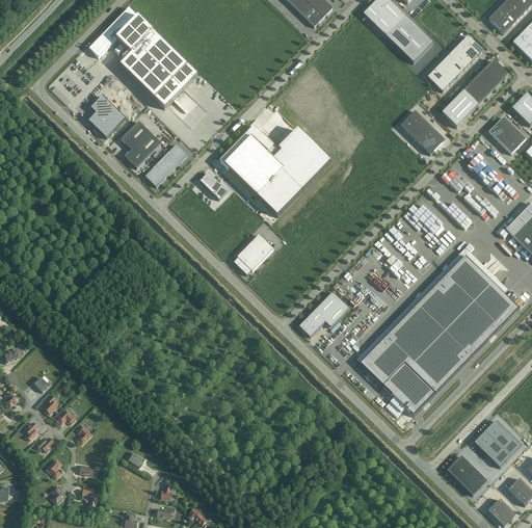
[(310,1),(309,0),(303,0),(296,7),(300,10),(310,1)]
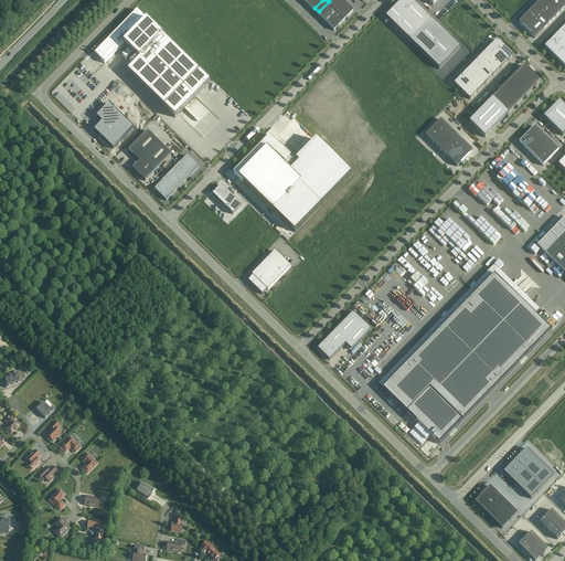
[(337,10),(339,12),(349,2),(347,0),(342,0),(334,8),(337,10)]
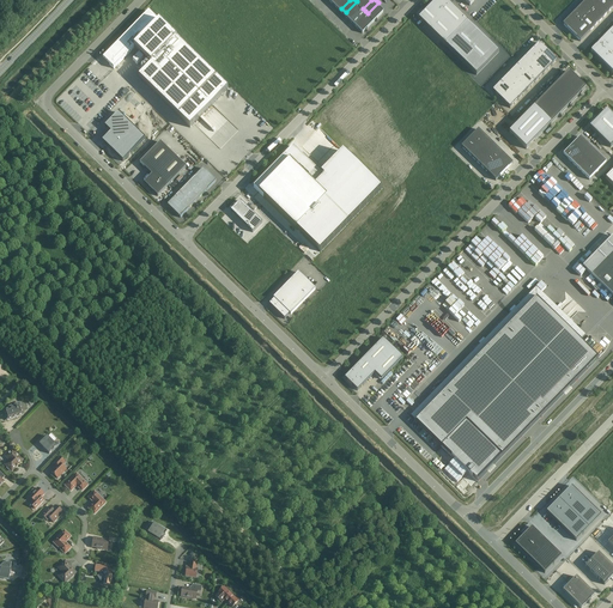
[(438,11),(428,23),(477,71),(499,47),(450,0),(432,0),(430,2),(438,11)]
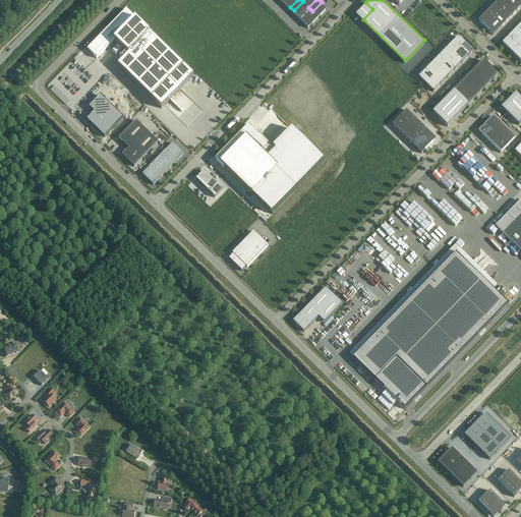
[(494,1),(502,8),(505,4),(501,0),(495,0),(494,1)]
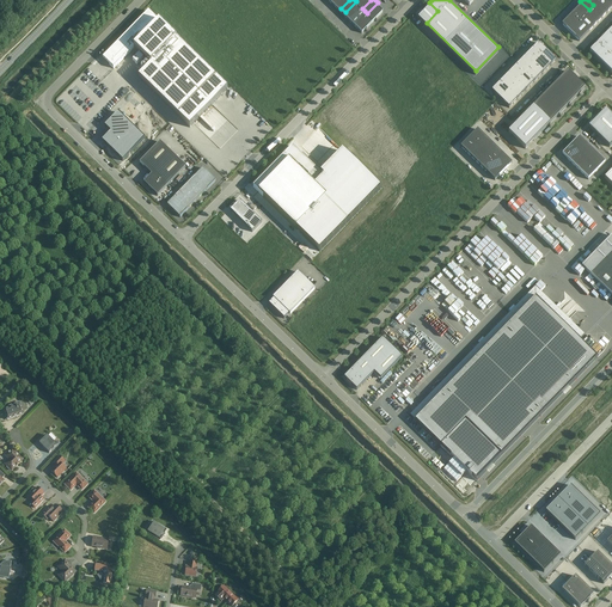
[(593,5),(601,13),(607,8),(598,0),(593,5)]
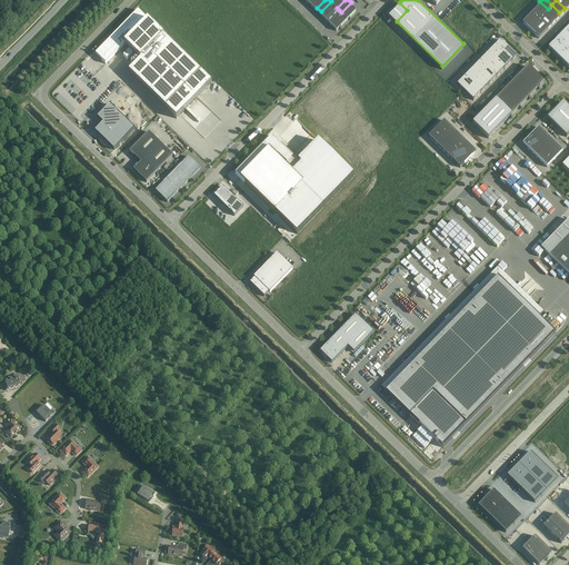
[(326,16),(335,6),(333,3),(331,1),(321,11),(326,16)]
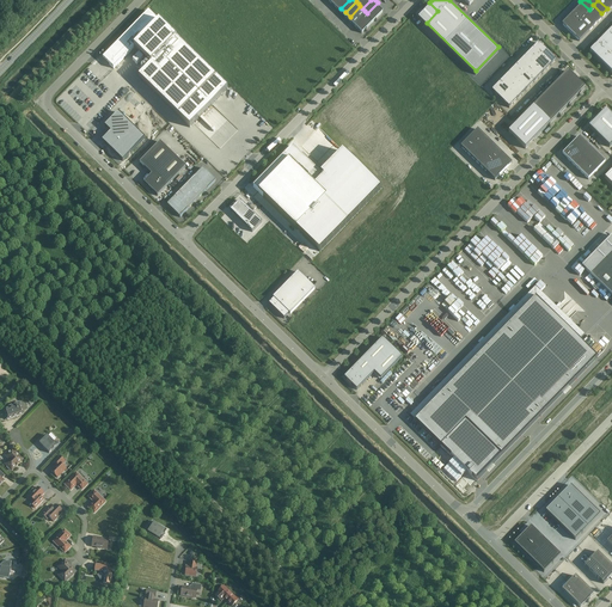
[(576,5),(585,13),(589,10),(580,1),(576,5)]
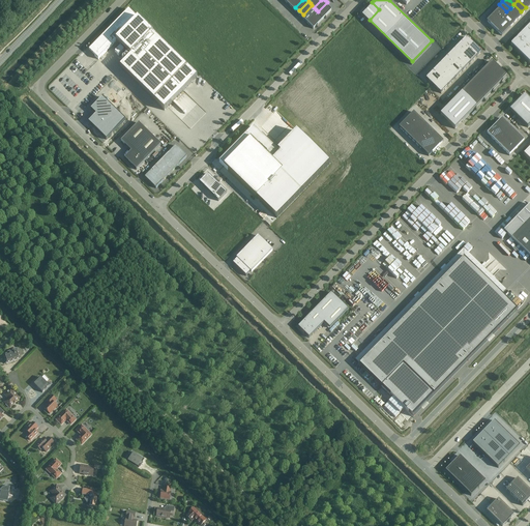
[(318,11),(322,16),(331,6),(327,2),(318,11)]
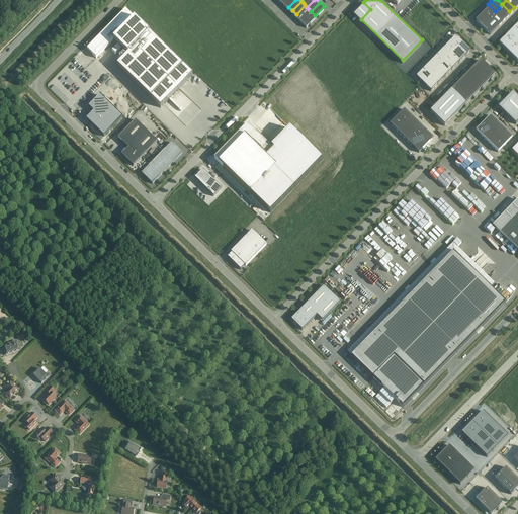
[(484,8),(492,15),(495,11),(488,4),(484,8)]
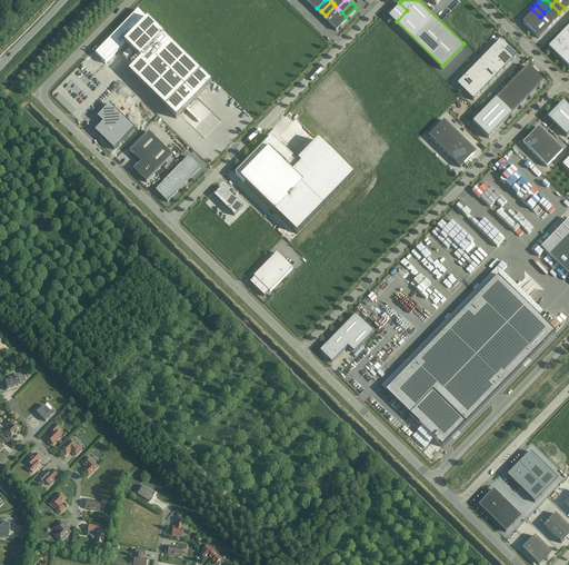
[(548,9),(556,17),(559,12),(551,5),(548,9)]
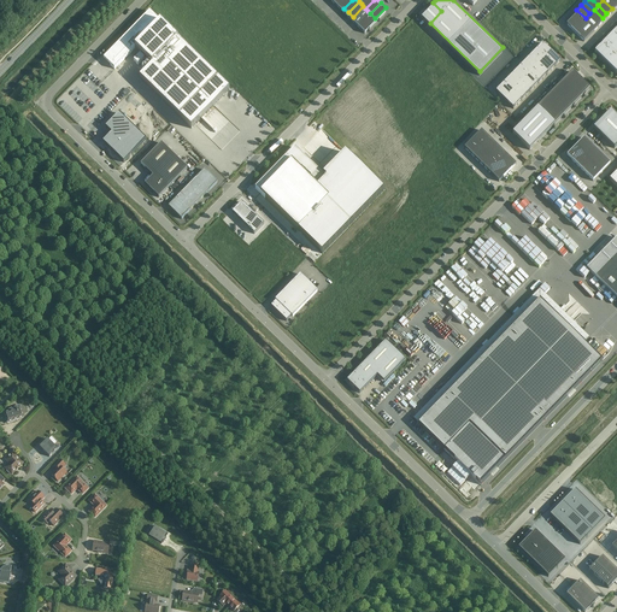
[(353,17),(358,22),(368,11),(365,9),(363,6),(353,17)]
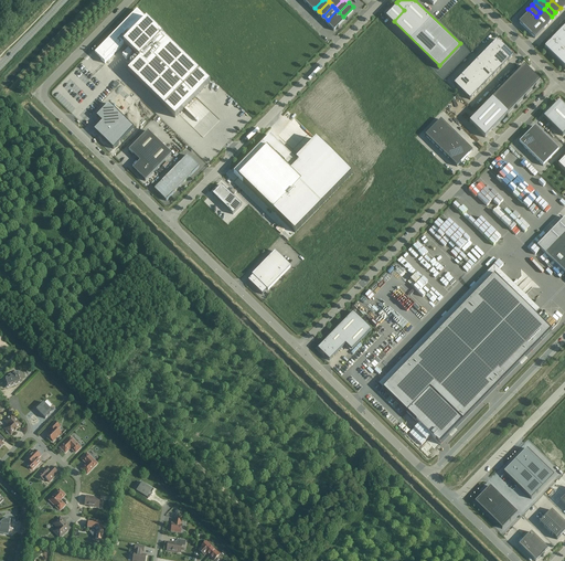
[(210,77),(137,7),(95,49),(105,59),(124,40),(139,55),(128,67),(176,114),(210,77)]
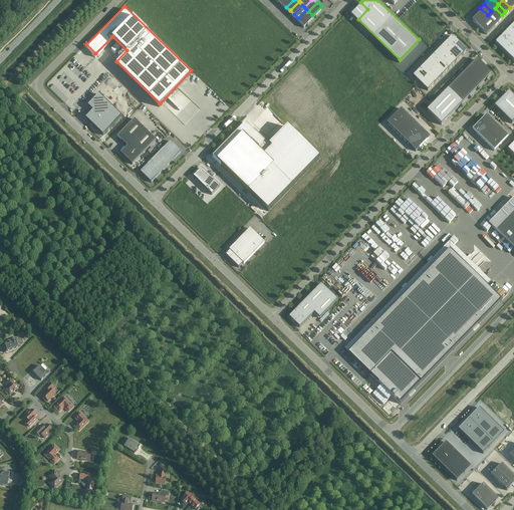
[(472,16),(479,23),(488,15),(480,8),(472,16)]
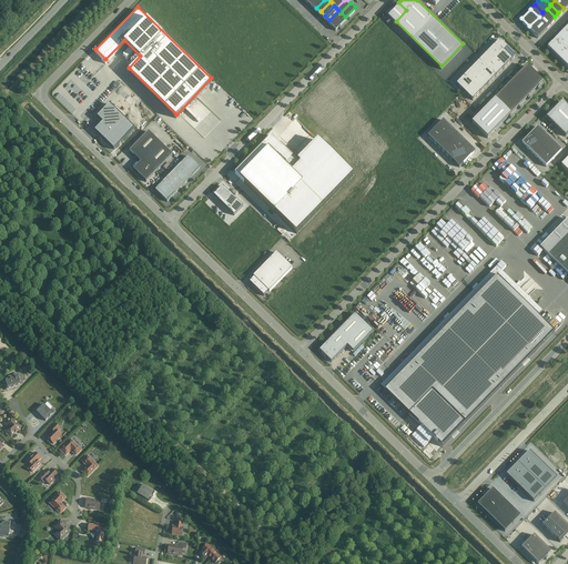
[(550,20),(555,17),(547,9),(543,12),(550,20)]
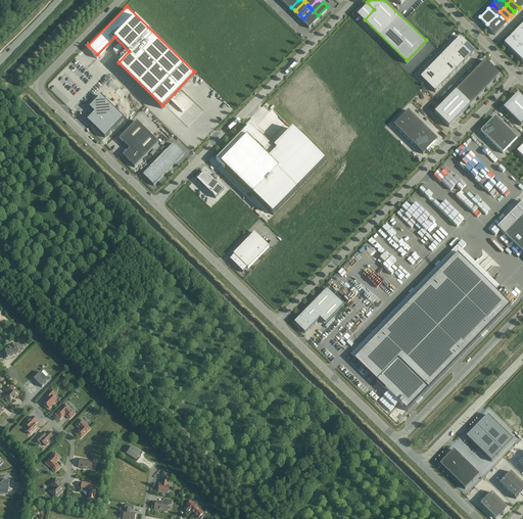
[(308,25),(318,15),(314,11),(312,9),(303,18),(308,25)]
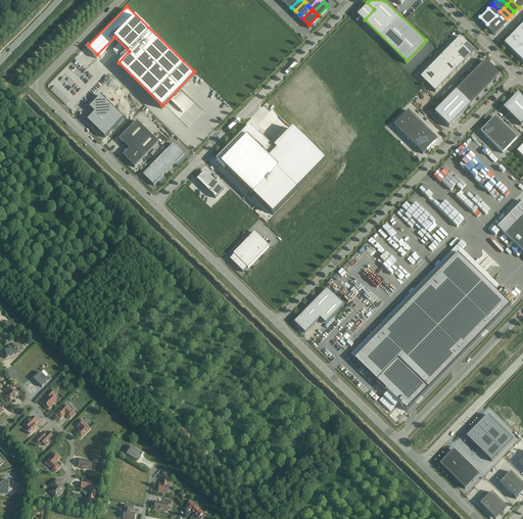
[(496,15),(504,22),(507,18),(500,11),(496,15)]
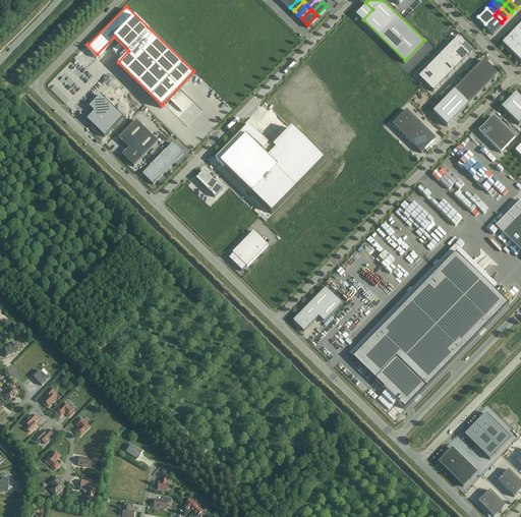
[(495,15),(485,23),(493,31),(502,22),(495,15)]
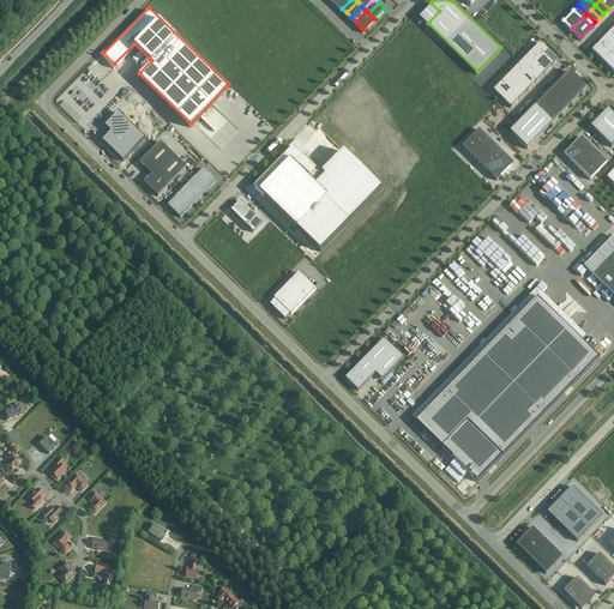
[(613,23),(599,40),(591,47),(613,68),(613,23)]
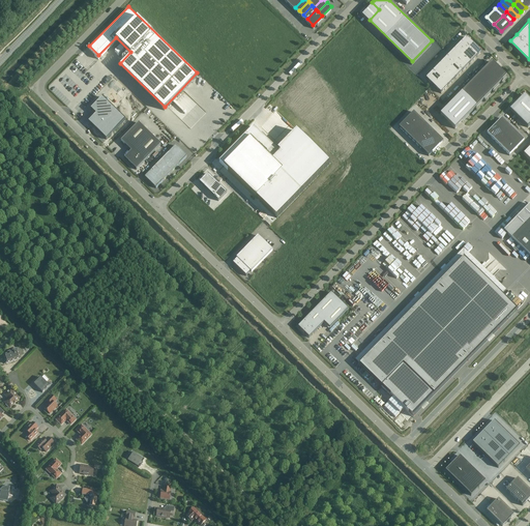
[(462,37),(469,45),(474,40),(466,33),(462,37)]
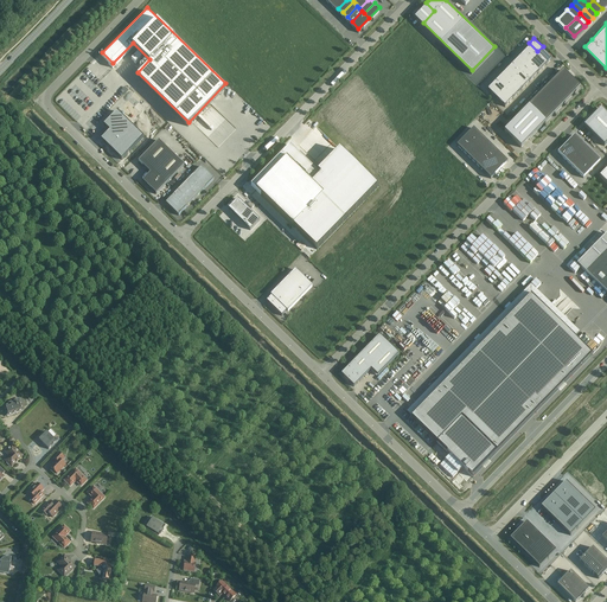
[(525,47),(534,56),(537,51),(529,43),(525,47)]
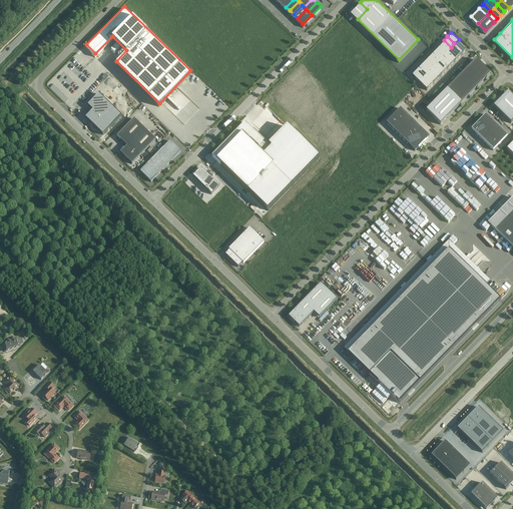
[(454,43),(462,51),(466,46),(459,39),(454,43)]
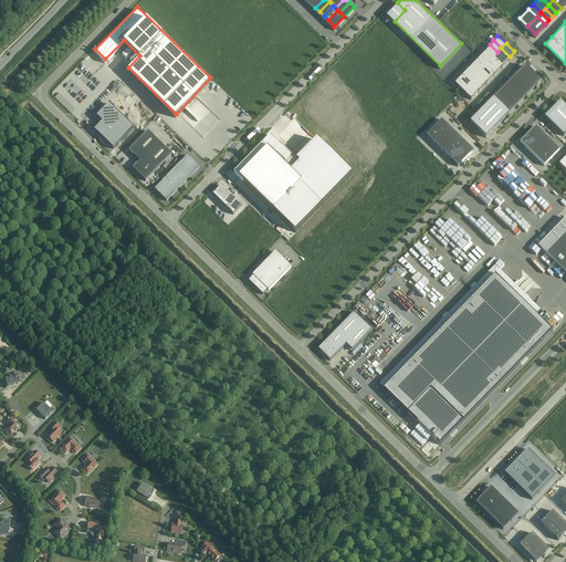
[(485,48),(493,56),(498,52),(490,44),(485,48)]
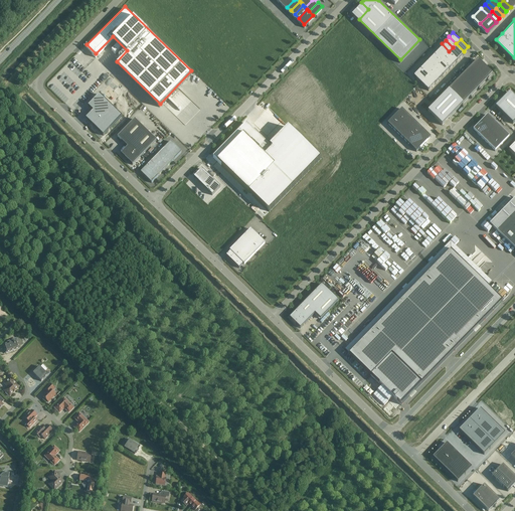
[(112,46),(115,50),(120,45),(117,41),(112,46)]
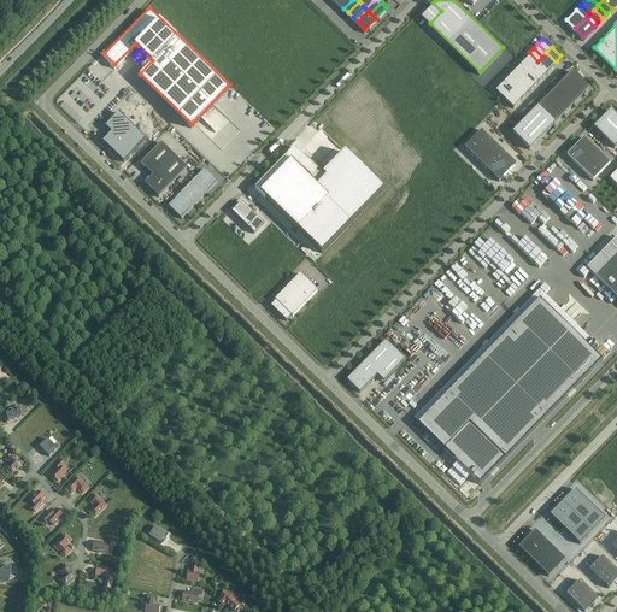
[(526,57),(534,65),(538,62),(529,52),(526,57)]
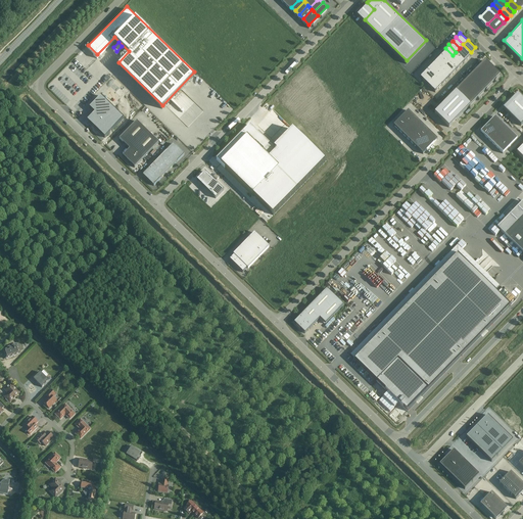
[(460,48),(456,52),(464,59),(471,52),(463,44),(460,48)]
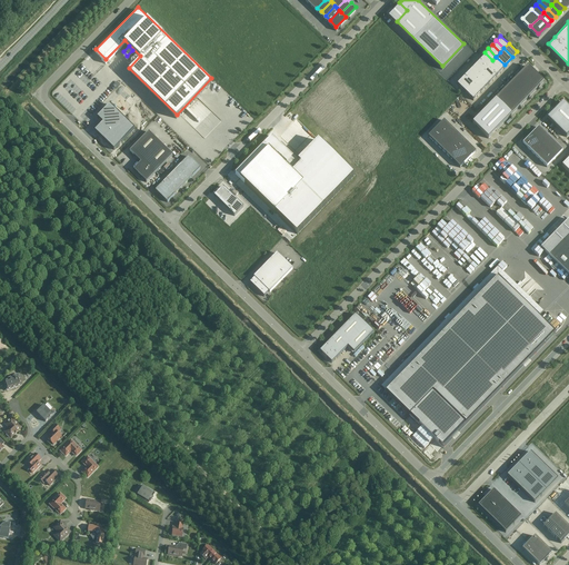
[(480,57),(488,65),(492,60),(485,52),(480,57)]
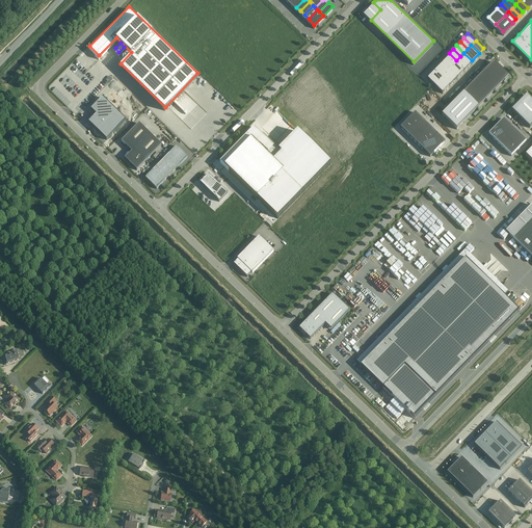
[(446,56),(453,63),(456,60),(449,53),(446,56)]
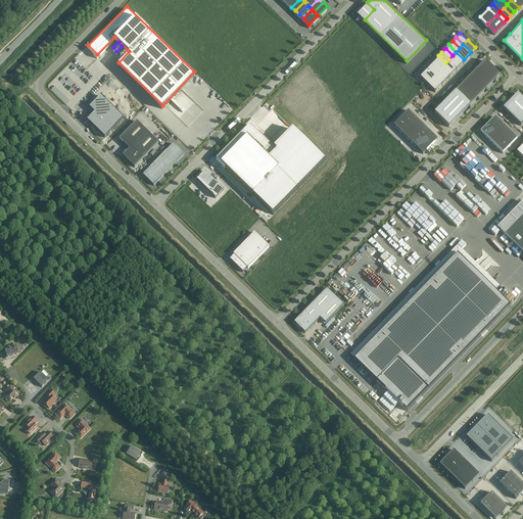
[(456,52),(453,55),(460,62),(464,59),(456,52)]
